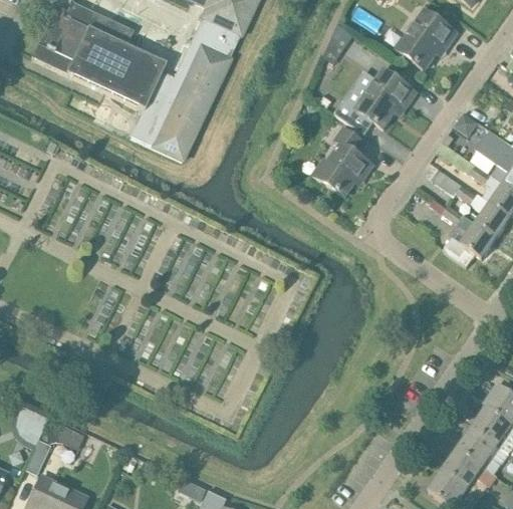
[(194,0),(207,6),(203,16),(241,34),(241,35),(258,0),(194,0)]
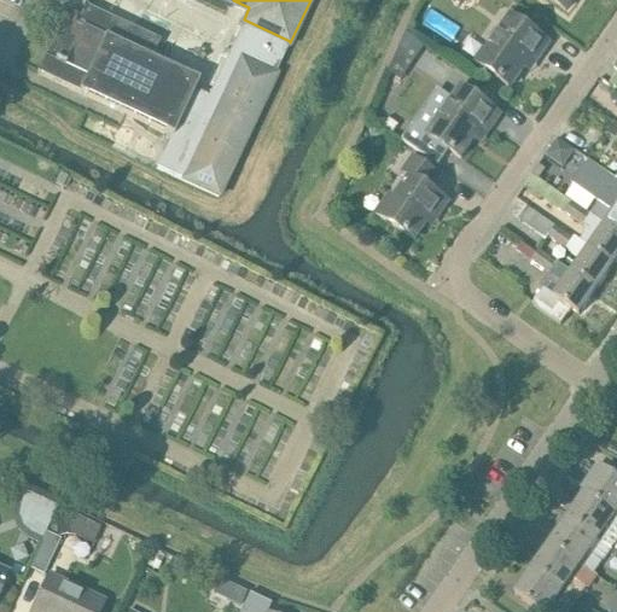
[(275,71),(290,41),(244,19),(215,83),(210,94),(196,87),(201,77),(152,54),(161,36),(86,1),(81,12),(68,5),(39,68),(173,132),(157,164),(220,193),(223,185),(225,186),(237,159),(236,159),(248,134),(249,134),(261,109),(260,109),(263,102),(265,102),(277,76),(274,76),(277,71),(275,71)]
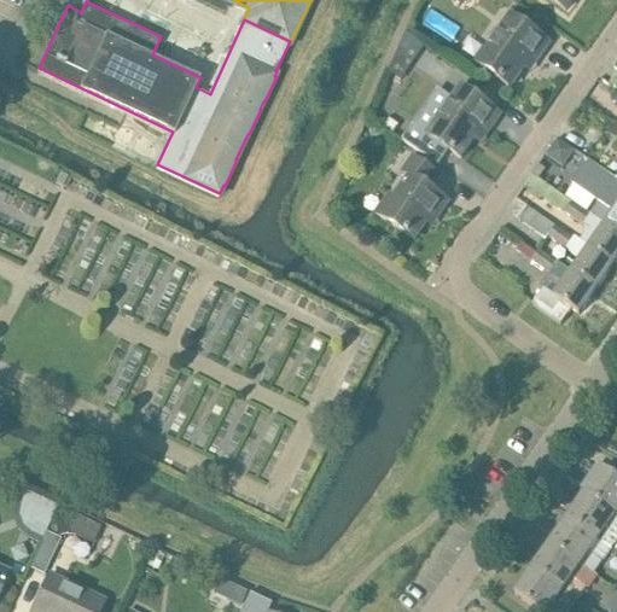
[(511,11),(478,59),(512,82),(534,51),(540,56),(552,39),(511,11)]
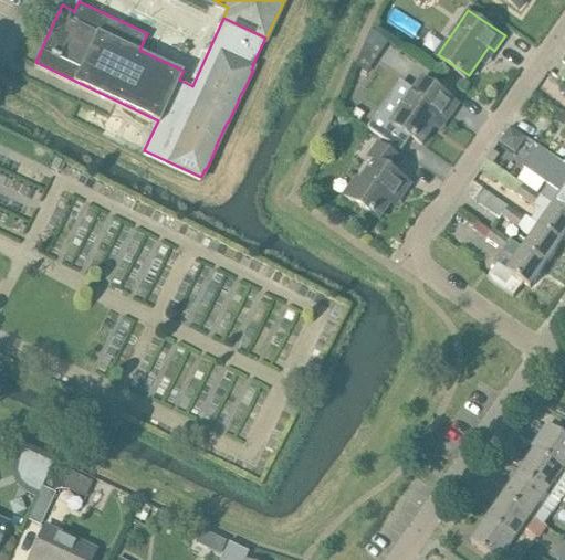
[(372,25),(355,63),(368,70),(390,37),(372,25)]
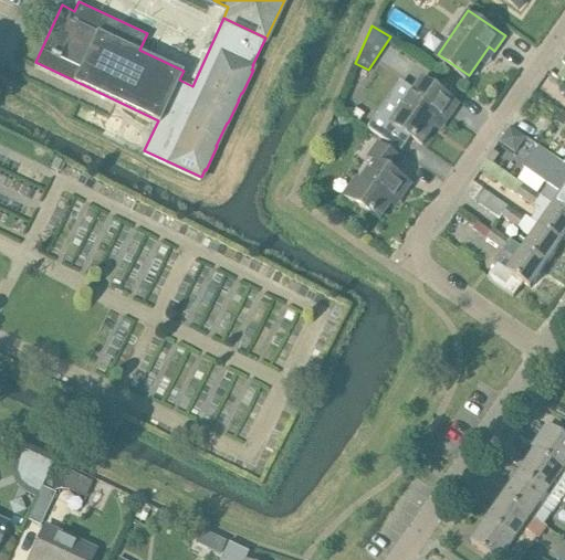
[(403,148),(412,134),(424,140),(443,112),(449,116),(459,101),(422,75),(415,87),(401,78),(369,125),(403,148)]
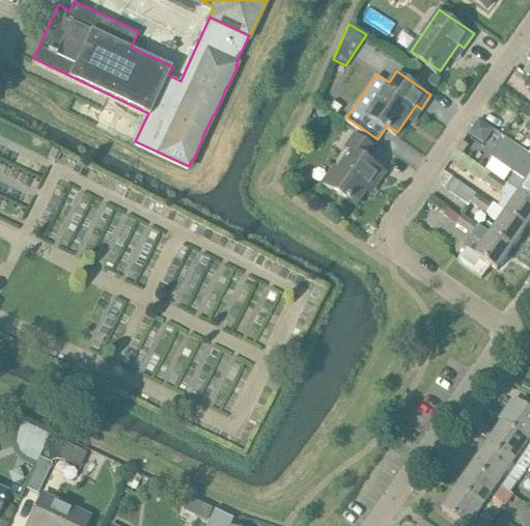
[(335,98),(330,106),(338,112),(343,104),(335,98)]
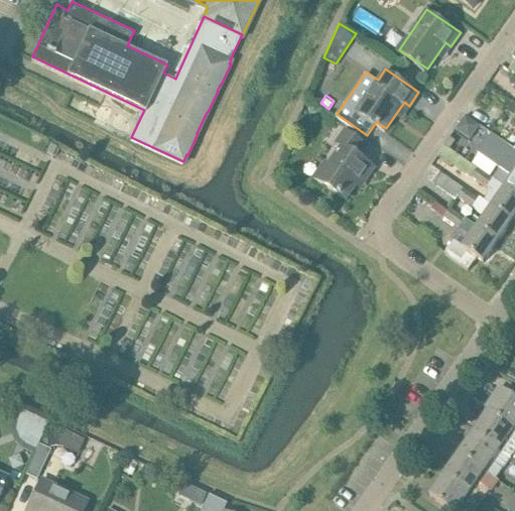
[(475,101),(467,112),(481,122),(486,125),(493,114),(475,101)]
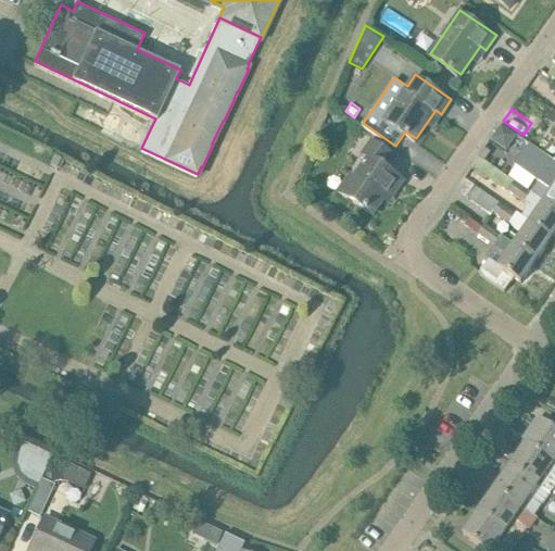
[(503,121),(492,137),(507,148),(518,132),(503,121)]
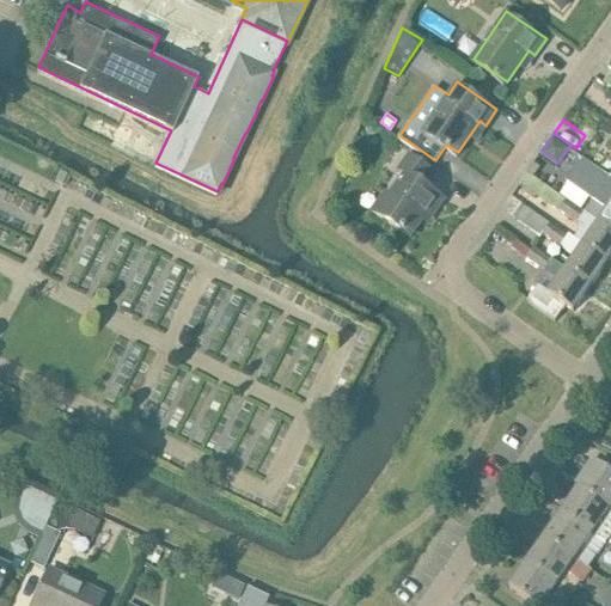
[(437,208),(446,196),(427,183),(437,169),(409,151),(399,165),(405,170),(391,190),(388,188),(373,207),(411,233),(432,204),(437,208)]
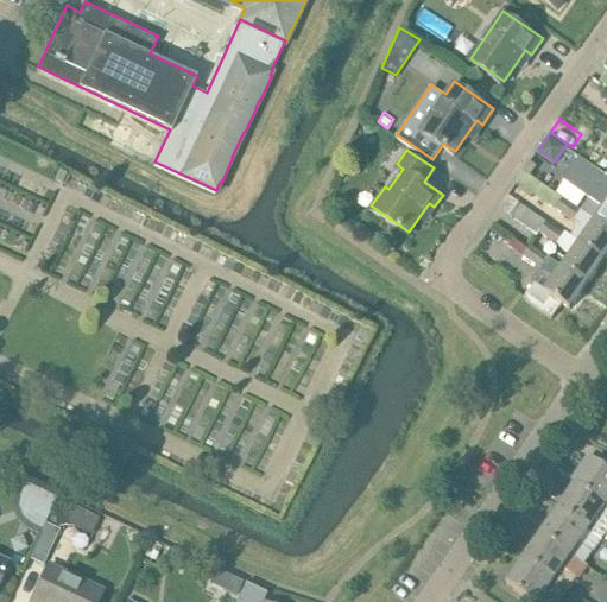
[(606,169),(582,153),(563,177),(598,200),(588,211),(606,223),(606,169)]
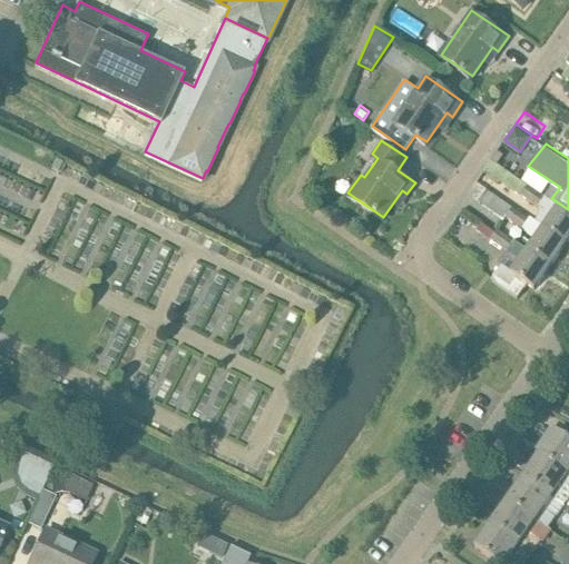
[(57,156),(52,162),(59,166),(64,159),(57,156)]
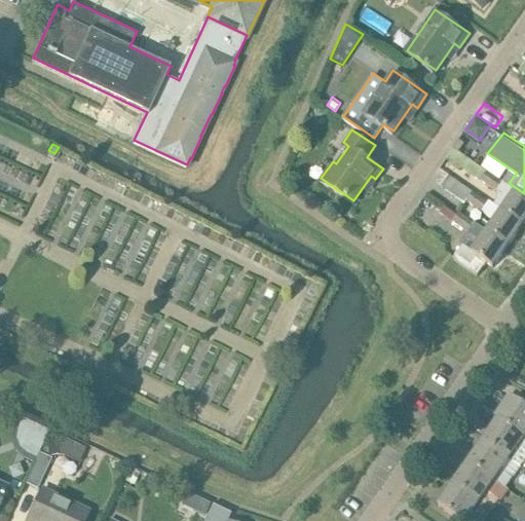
[(494,202),(523,223),(524,220),(524,193),(509,183),(509,184),(488,169),(455,146),(449,154),(482,177),(502,191),(494,202)]
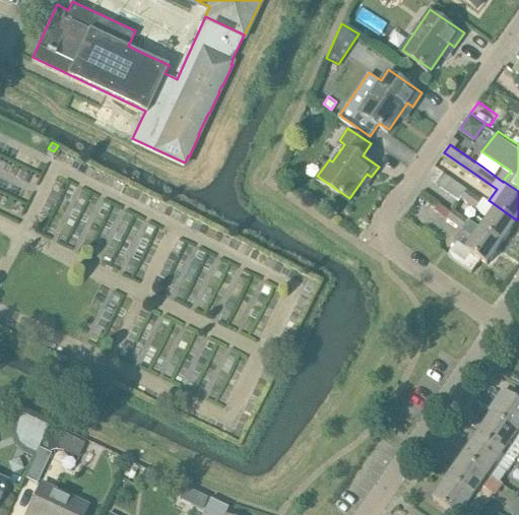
[(503,241),(517,220),(489,200),(469,186),(445,171),(438,181),(461,197),(462,195),(490,214),(481,226),(503,241)]
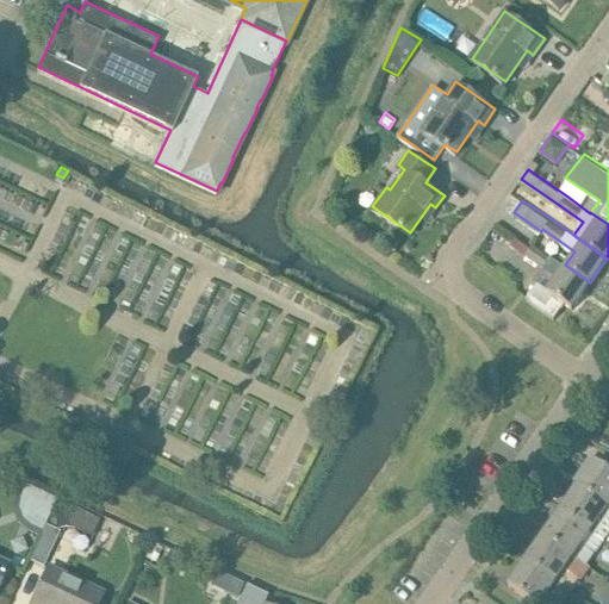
[(533,242),(526,251),(558,275),(550,288),(538,280),(527,297),(555,316),(565,300),(573,306),(590,282),(565,265),(533,242)]
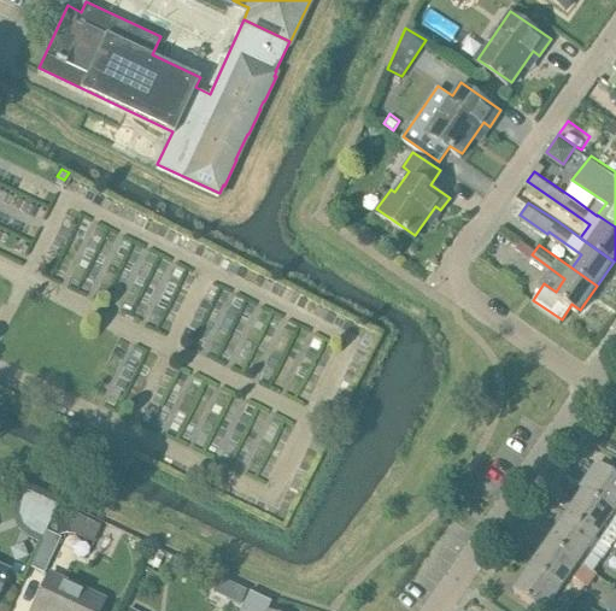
[(594,475),(585,488),(615,509),(615,471),(598,459),(590,473),(594,475)]
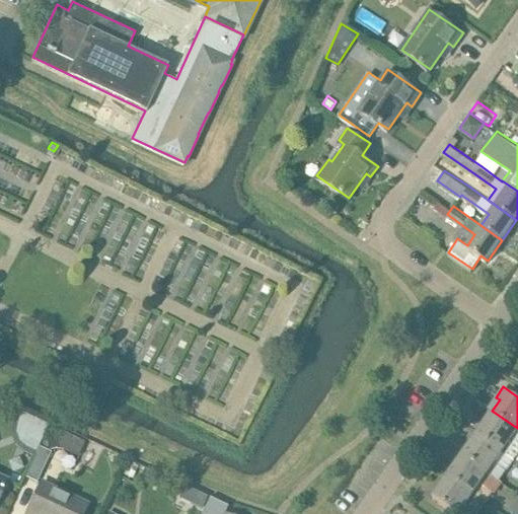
[(33,453),(49,423),(17,409),(12,418),(11,430),(15,441),(24,449),(33,453)]
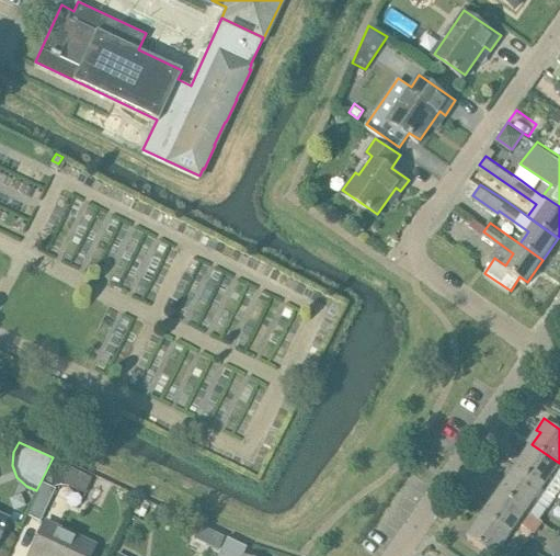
[(559,463),(532,444),(516,466),(556,495),(559,488),(559,463)]
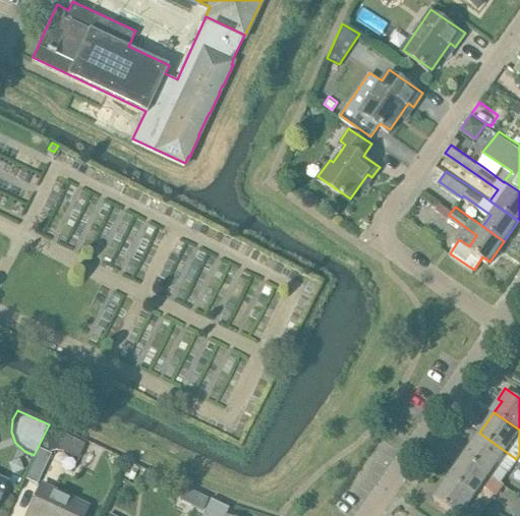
[(65,427),(52,421),(41,445),(26,475),(38,481),(52,451),(53,449),(65,447),(79,453),(84,441),(63,431),(65,427)]
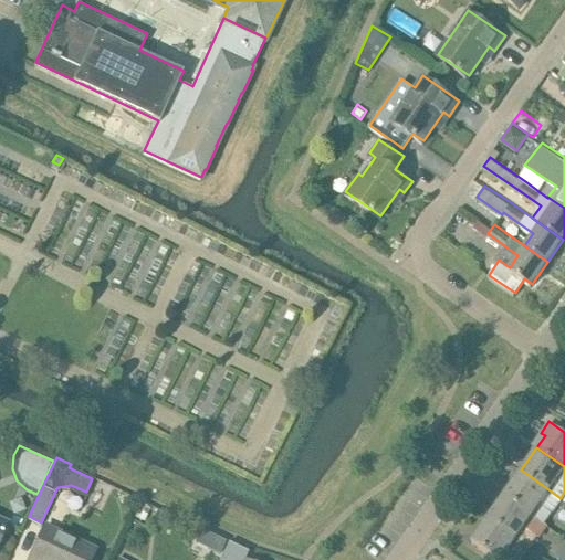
[(505,493),(534,513),(545,521),(561,498),(521,469),(505,493)]
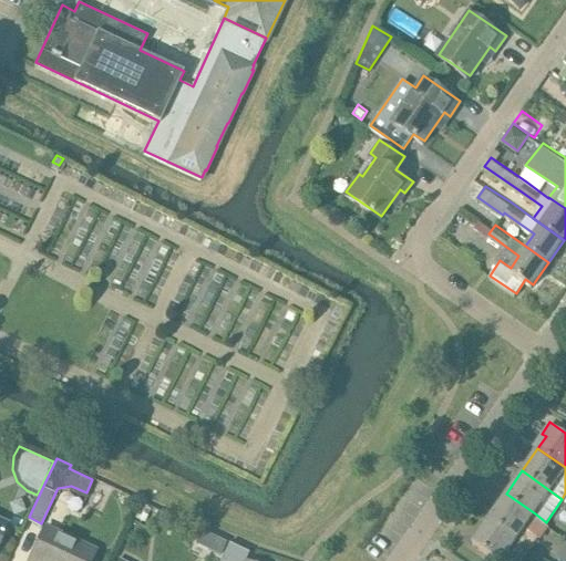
[(506,494),(490,517),(518,537),(532,546),(539,534),(526,526),(535,513),(506,494)]
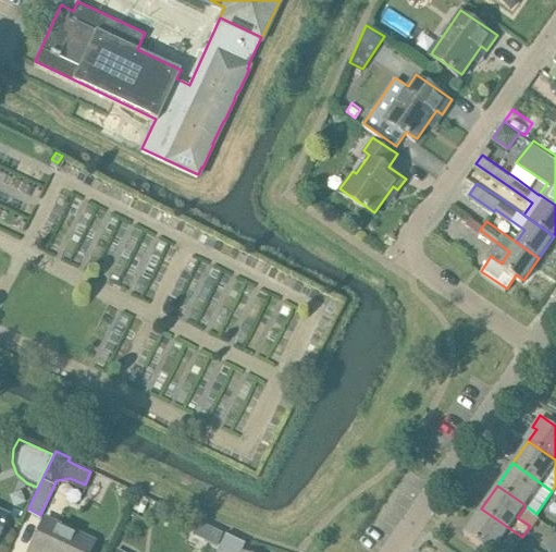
[(138,492),(132,506),(143,512),(149,498),(138,492)]
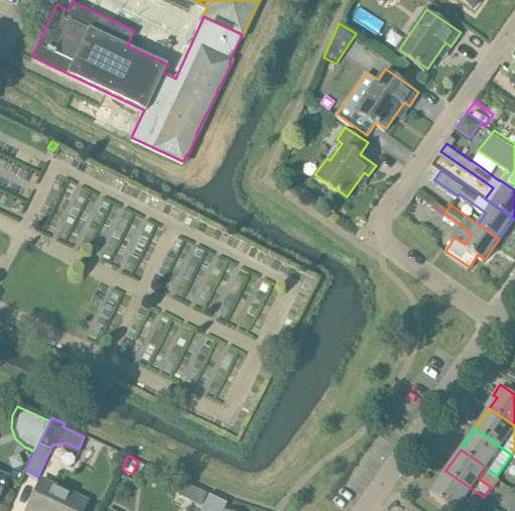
[(472,489),(445,471),(431,492),(457,510),(472,489)]
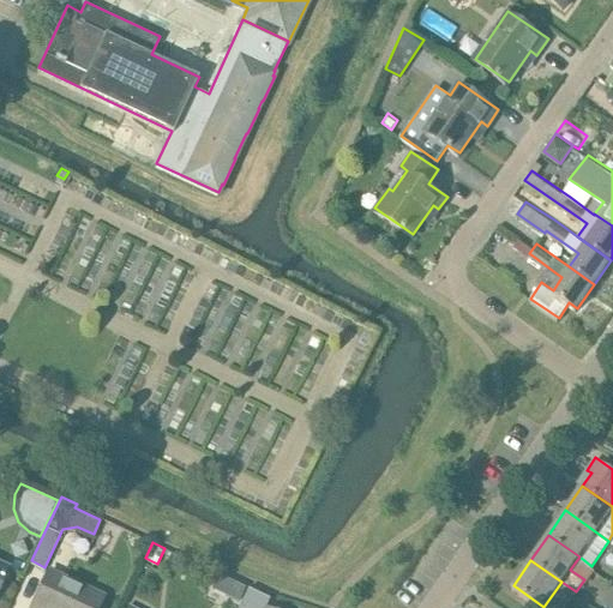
[(31,607),(34,607),(96,607),(103,594),(49,569),(31,607)]
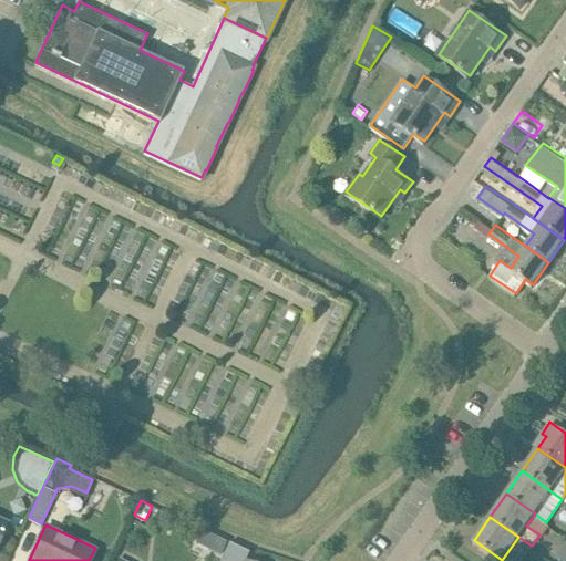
[(192,544),(217,557),(227,538),(201,526),(192,544)]
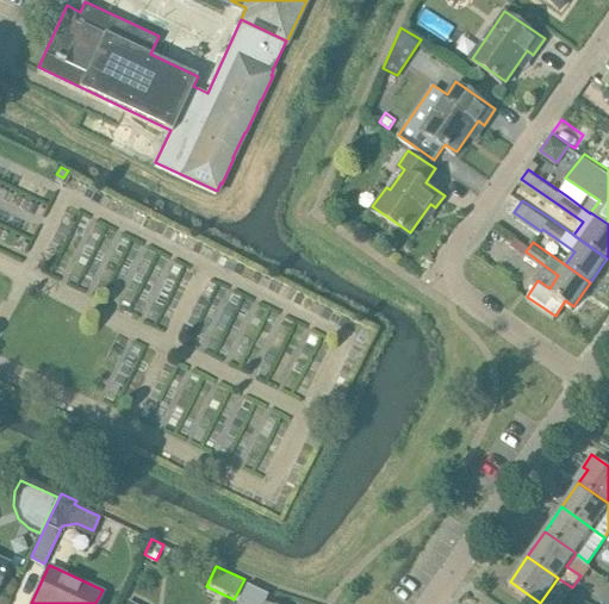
[(246,580),(234,603),(269,603),(263,601),(269,591),(246,580)]
